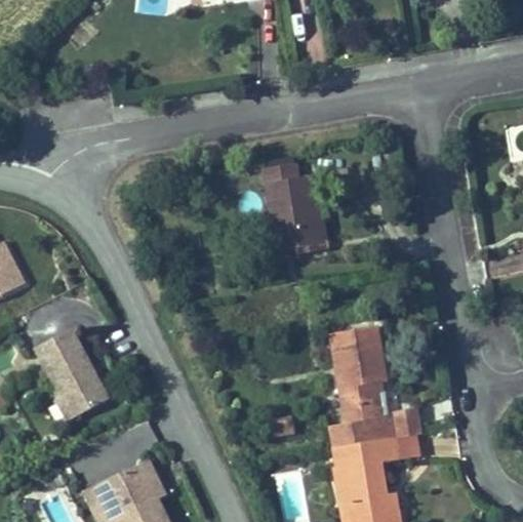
[(295,0),(296,23),(315,22),(313,0),(295,0)]
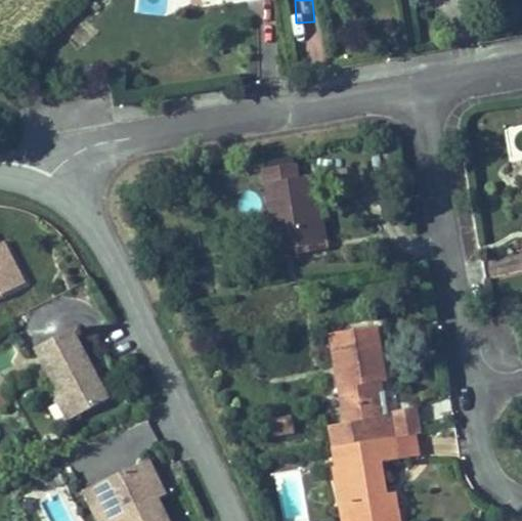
[(296,162),(295,155),(264,160),(265,167),(296,162)]
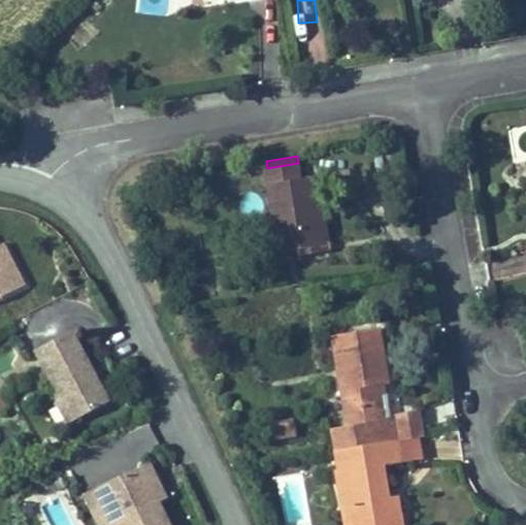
[(323,243),(317,206),(311,176),(301,178),(298,163),(267,168),(270,185),(282,251),(292,249),(323,243)]
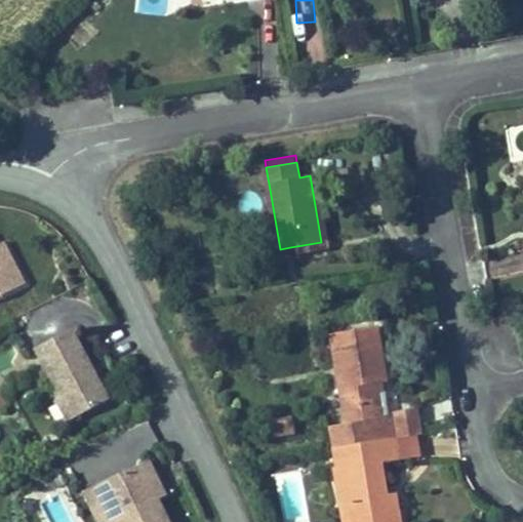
[(328,224),(324,203),(315,205),(321,242),(290,247),(291,254),(332,246),(328,224)]
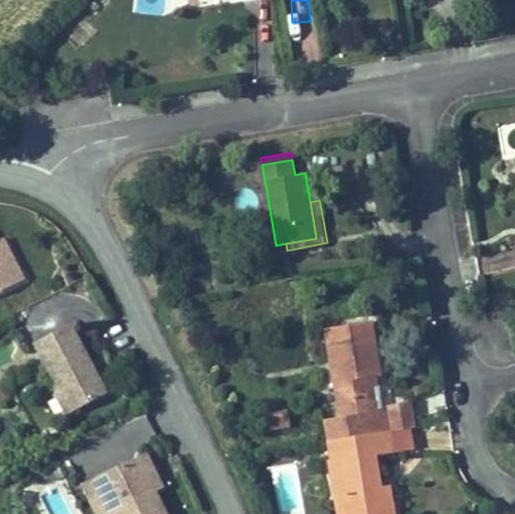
[(26,277),(5,237),(0,239),(0,241),(20,280),(26,277)]
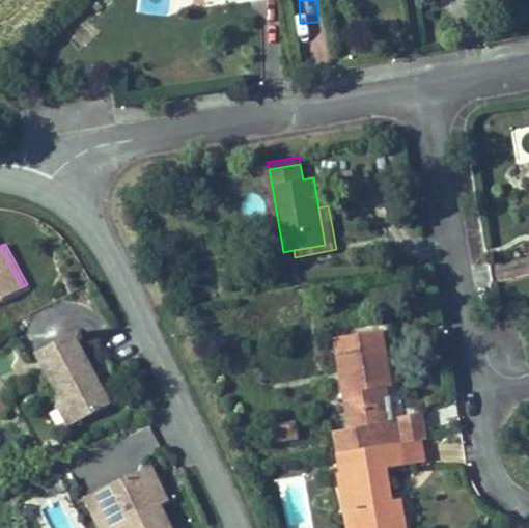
[(0,298),(21,287),(0,248),(0,298)]
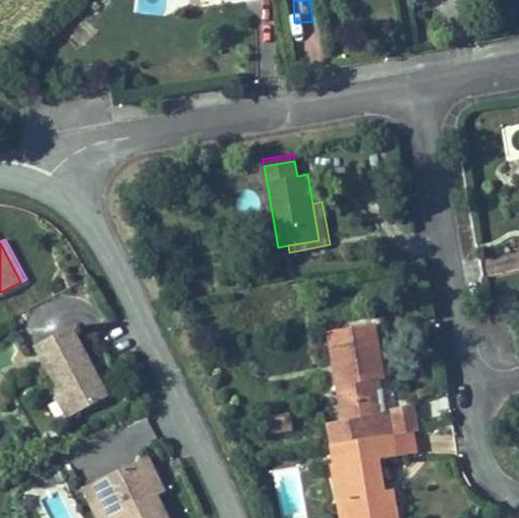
[(381,413),(376,385),(372,386),(371,379),(375,379),(385,377),(383,366),(376,322),(330,330),(345,419),(330,421),(334,444),(394,434),(394,433),(391,411),(381,413)]
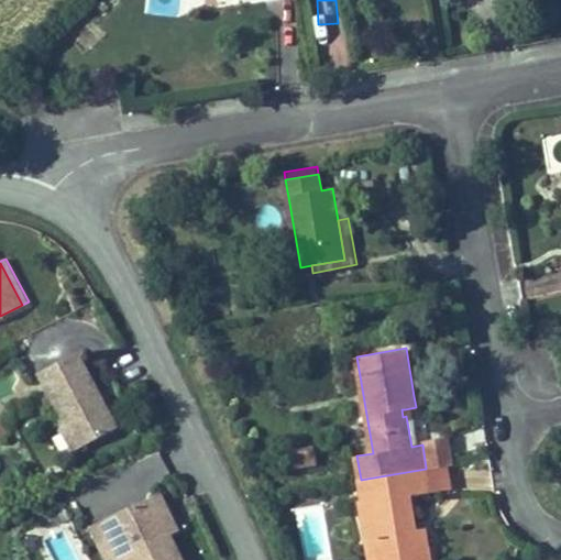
[(118,426),(105,403),(97,399),(92,392),(98,388),(78,353),(40,374),(56,404),(67,424),(62,427),(74,449),(118,426)]
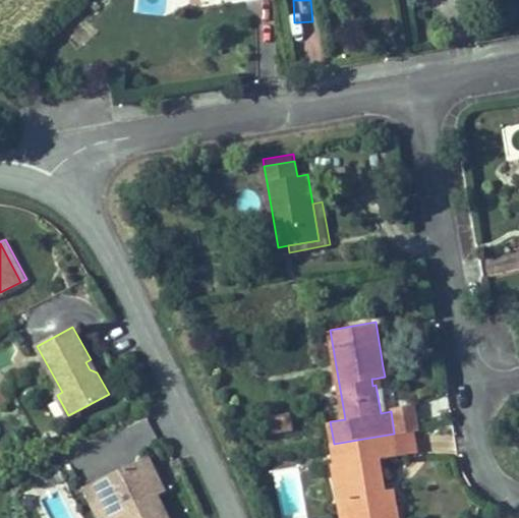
[(97,372),(91,359),(85,362),(90,369),(97,372)]
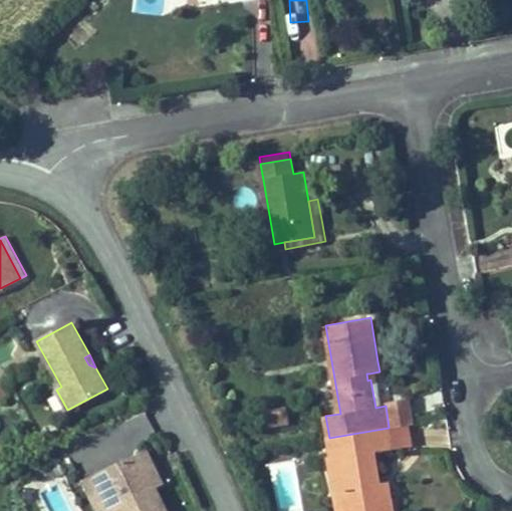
[(61,387),(51,368),(46,371),(56,390),(61,387)]
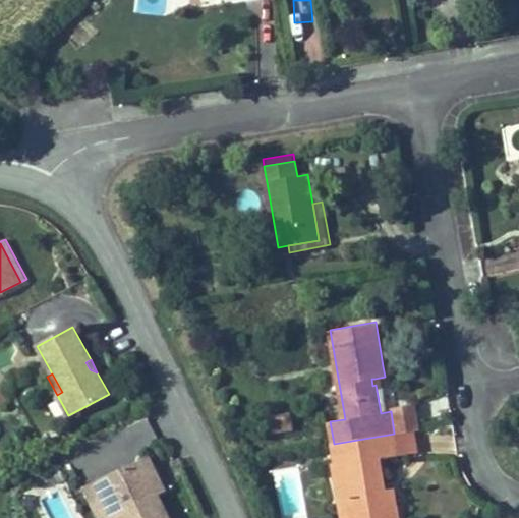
[(10,400),(8,387),(0,388),(0,395),(1,401),(10,400)]
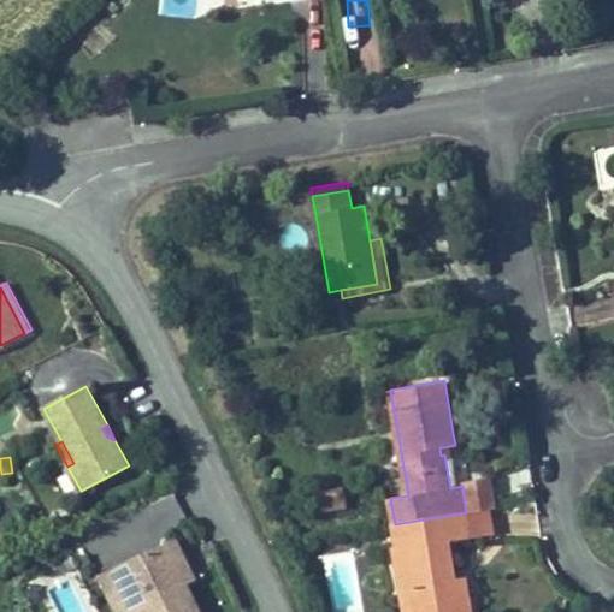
[(495,507),(489,477),(462,486),(466,511),(466,512),(490,509),(495,507)]
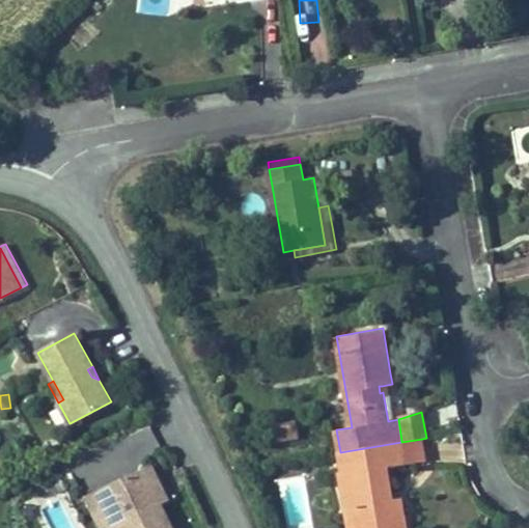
[(425,461),(422,439),(401,442),(406,464),(425,461)]
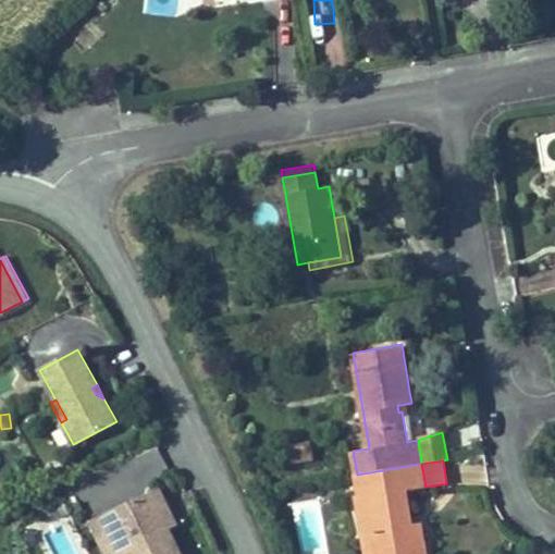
[(409,515),(405,490),(426,487),(421,464),(357,475),(360,494),(357,494),(364,533),(371,532),(374,553),(416,553),(414,540),(422,538),(420,522),(410,524),(404,525),(403,516),(409,515)]
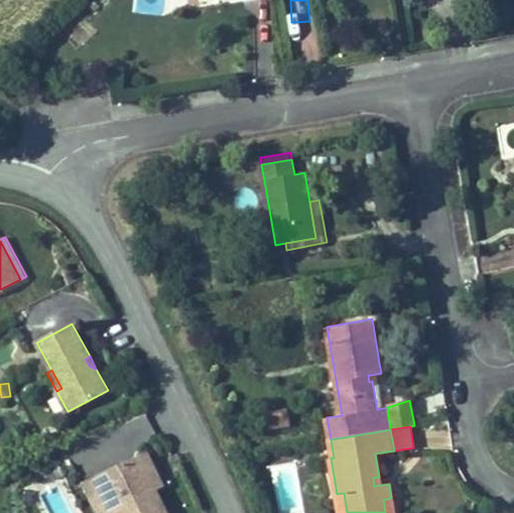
[(167,512),(158,492),(140,456),(98,475),(116,512),(167,512)]
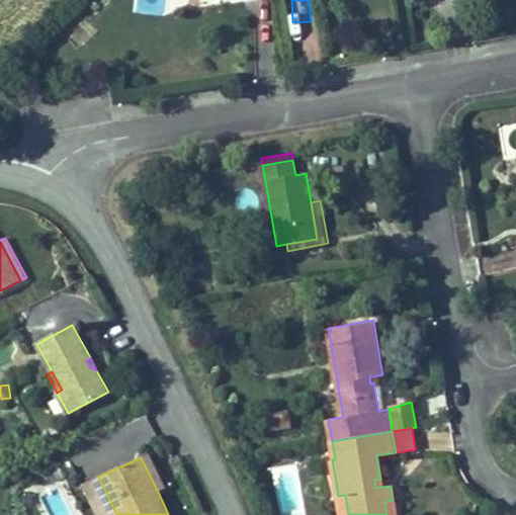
[(67,474),(61,462),(49,469),(52,476),(58,478),(67,474)]
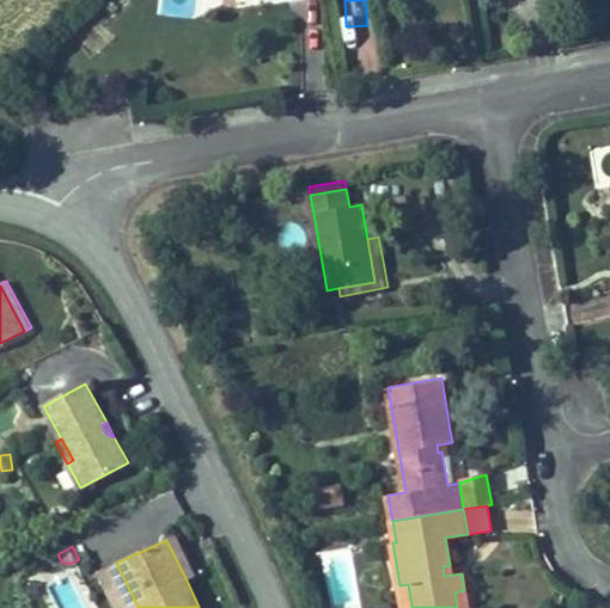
[(138,607),(116,563),(99,571),(117,607),(126,607),(129,607),(138,607)]
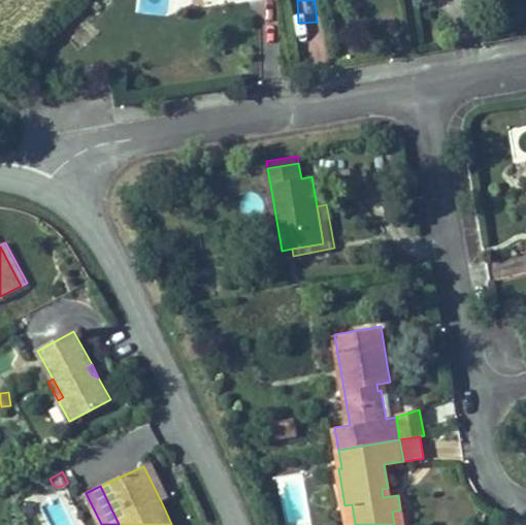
[(355,524),(352,504),(344,505),(348,524),(355,524)]
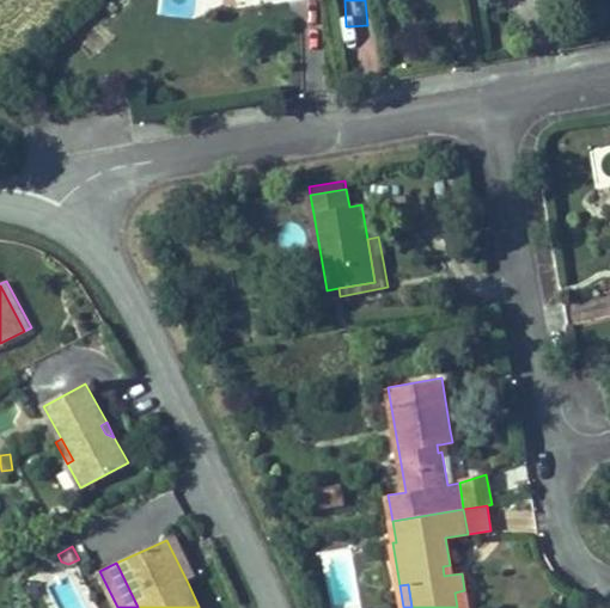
[(467,607),(464,590),(455,593),(457,607),(467,607)]
